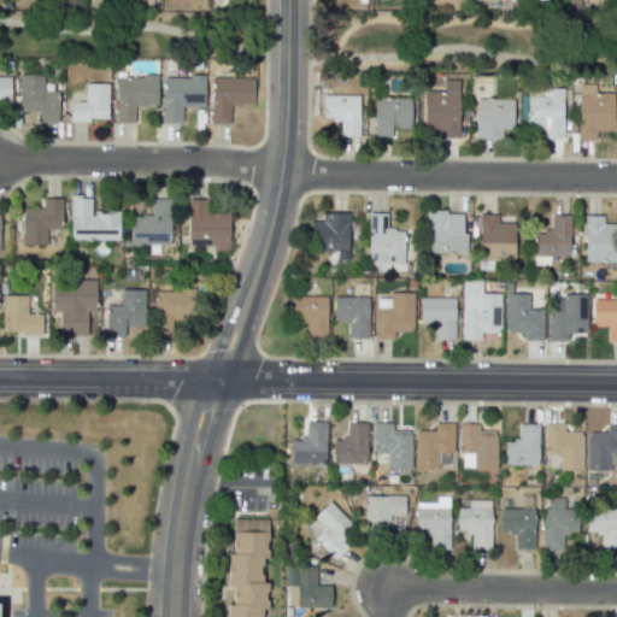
[(42,75),(19,75),(18,112),(39,112),(37,122),(57,123),(57,90),(42,90),(42,75)]
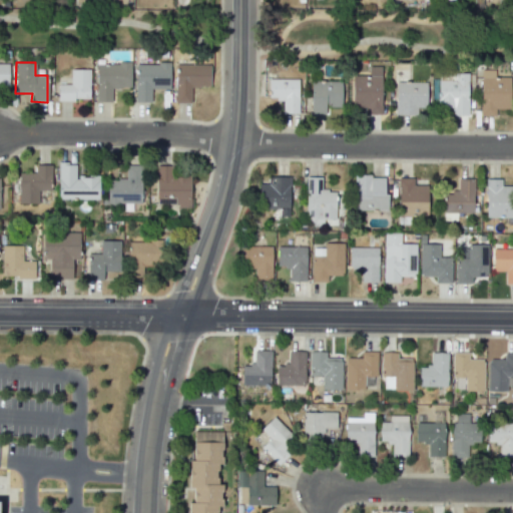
[(8,64),(0,63),(0,85),(8,85),(8,64)]
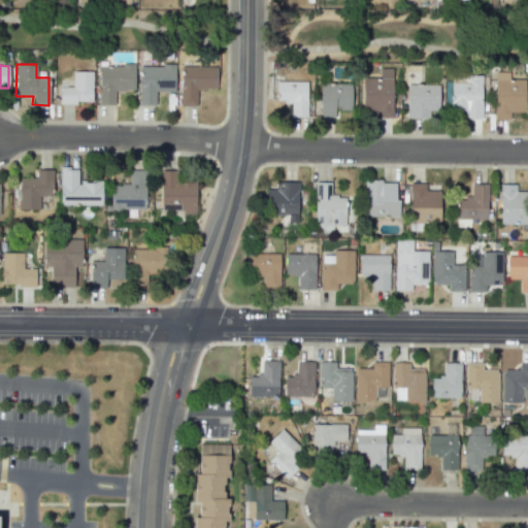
[(98,104),(114,105),(114,91),(134,91),(134,65),(99,65),(98,104)]
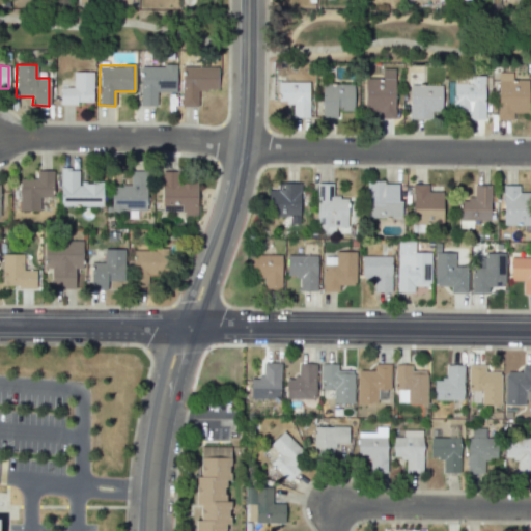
[(175,65),(140,65),(140,105),(156,105),(156,91),(175,92),(175,65)]
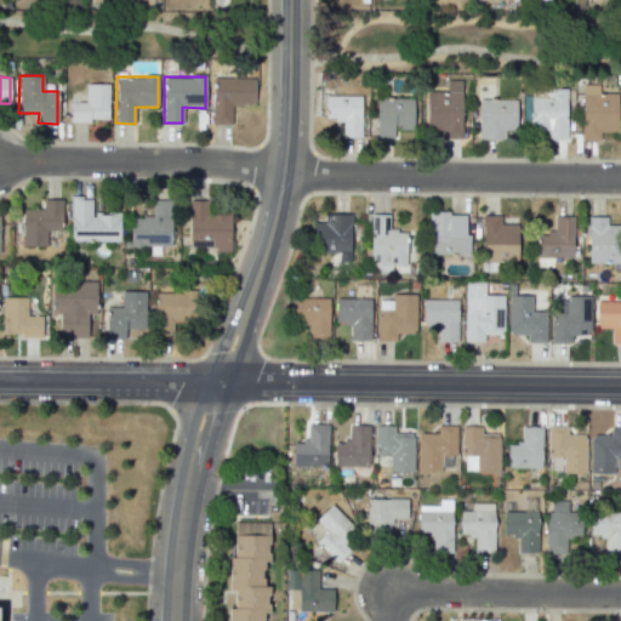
[(231,125),(231,106),(254,106),(254,78),(212,78),(211,124),(231,125)]
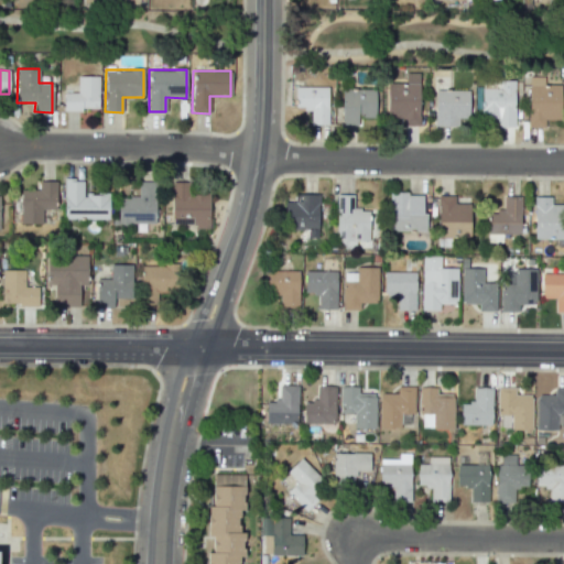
[(387,84),(387,119),(402,119),(402,126),(419,126),(420,73),(405,73),(404,84),(387,84)]
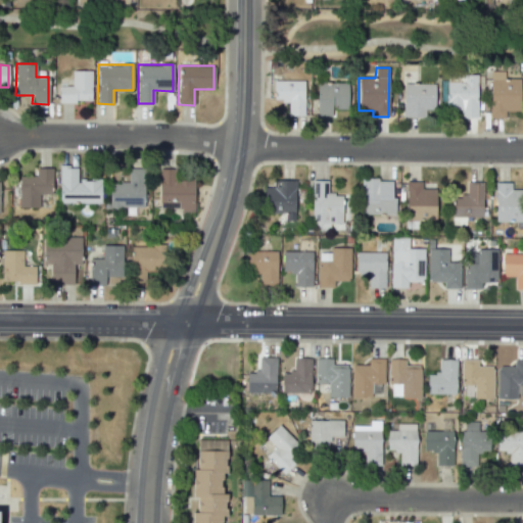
[(59,86),(58,101),(91,102),(91,70),(72,70),(72,86),(59,86)]
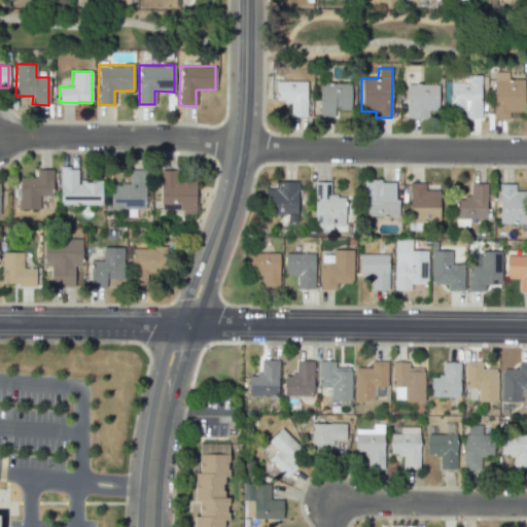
[(507,72),(494,71),(492,118),(508,118),(508,111),(523,111),(524,79),(507,79),(507,72)]
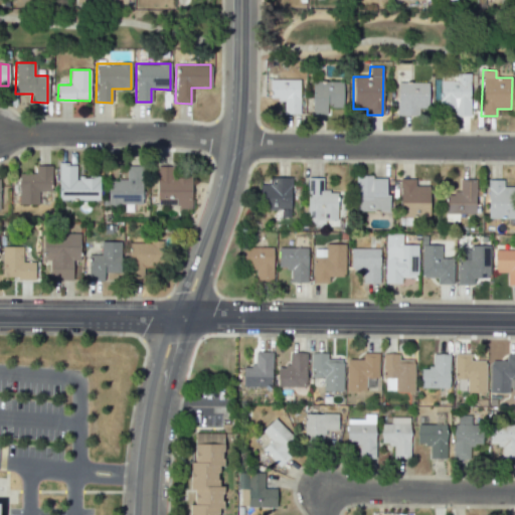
[(440,80),(439,108),(454,108),(454,116),(469,116),(470,73),(457,73),(456,81),(440,80)]
